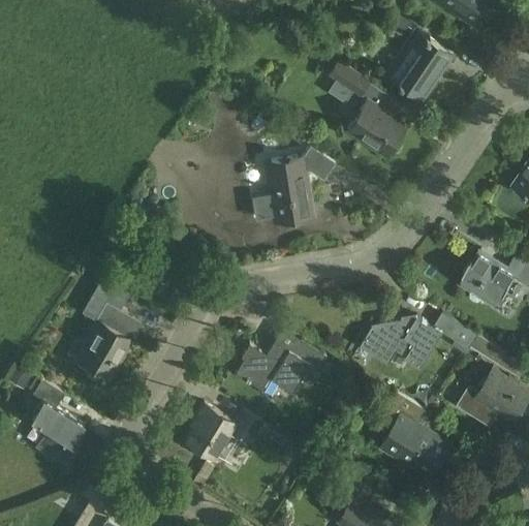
[(393,0),(384,12),(410,30),(419,17),(394,0),(393,0)]
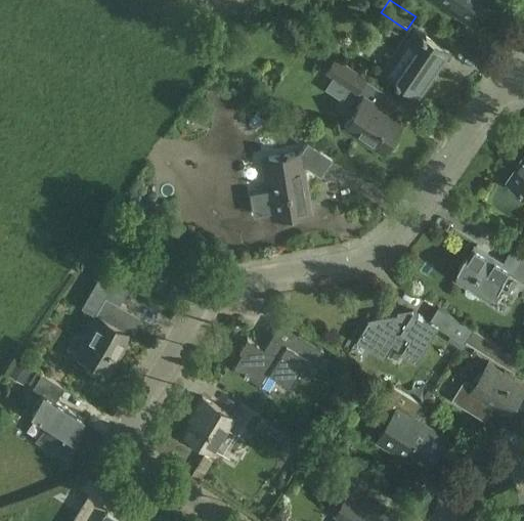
[(430,0),(469,26),(486,0),(430,0)]
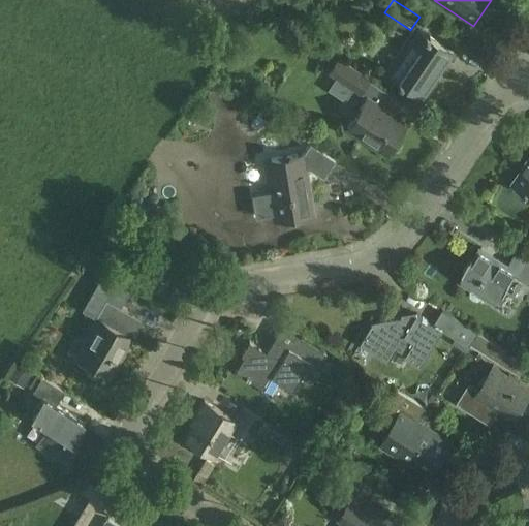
[(407,43),(419,52),(398,85),(423,101),(453,57),(429,40),(430,39),(415,30),(407,43)]
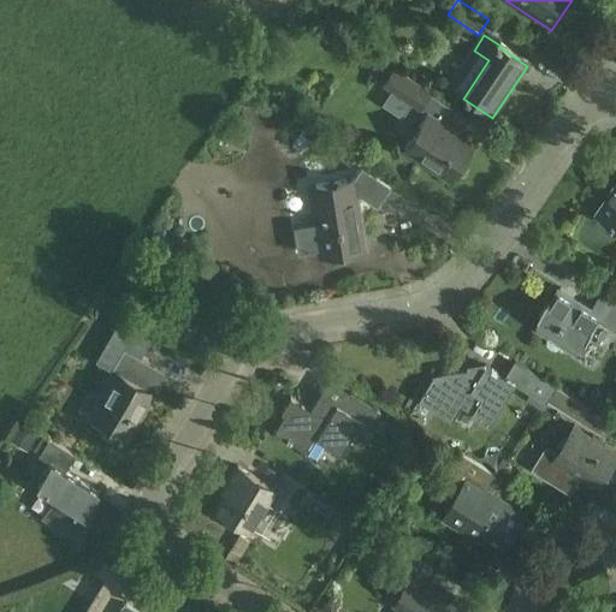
[(392,73),(383,89),(420,112),(430,96),(392,73)]
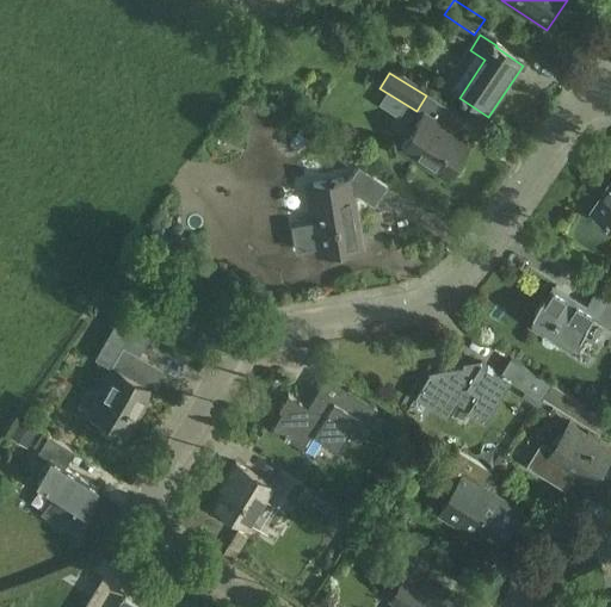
[(445,181),(469,147),(424,117),(400,152),(445,181)]
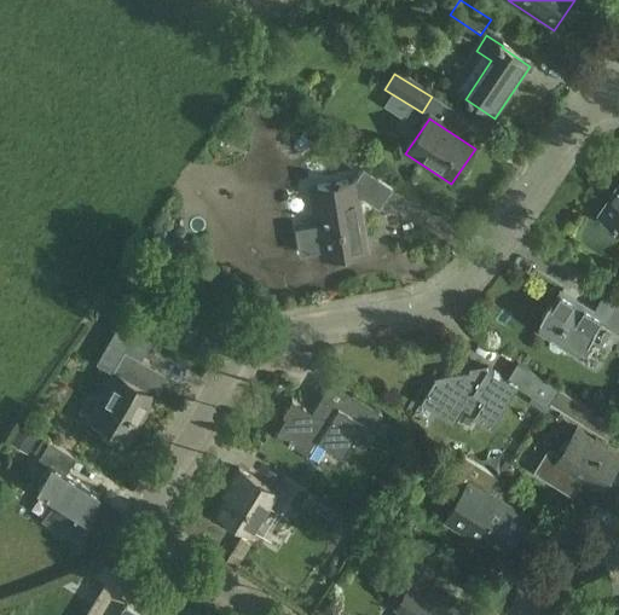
[(316,190),(319,212),(313,213),(320,254),(343,250),(345,256),(366,253),(358,201),(363,199),(379,210),(392,191),(363,172),(354,184),(316,190)]
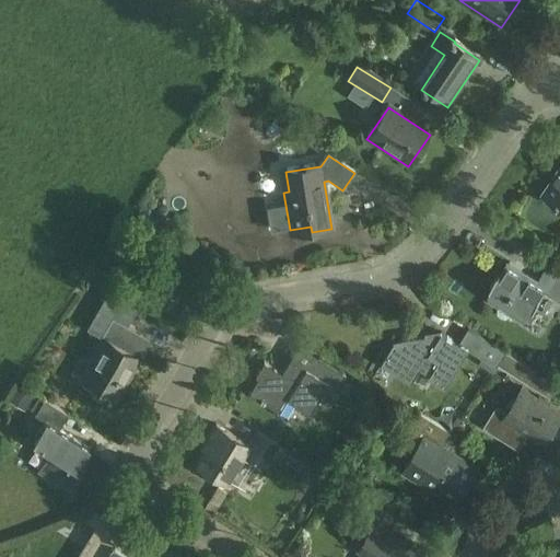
[(559,171),(544,196),(559,206),(559,171)]
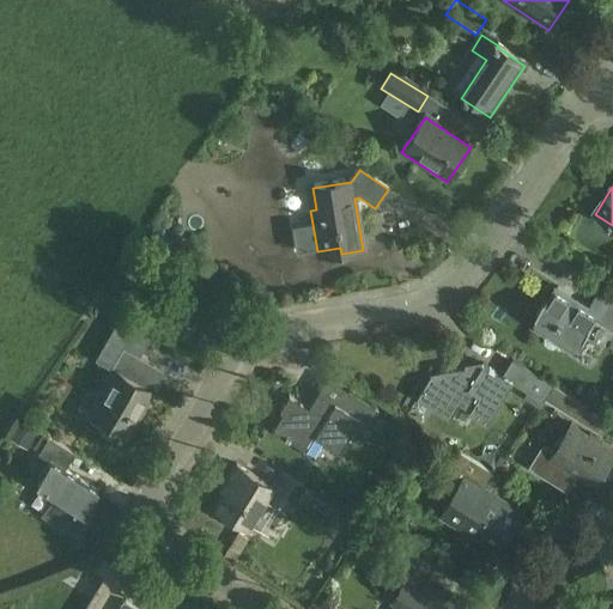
[(612,304),(599,296),(590,311),(558,290),(548,304),(545,303),(536,315),(541,317),(534,329),(576,355),(598,322),(612,332),(612,304)]
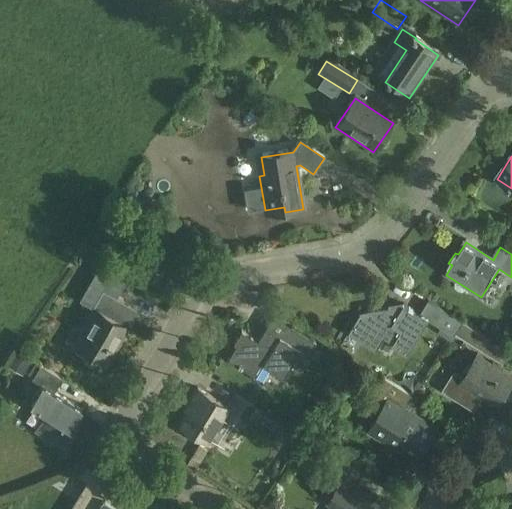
[(118,351),(130,330),(124,326),(133,309),(102,292),(92,310),(97,313),(75,353),(89,361),(91,358),(104,365),(113,349),(118,351)]
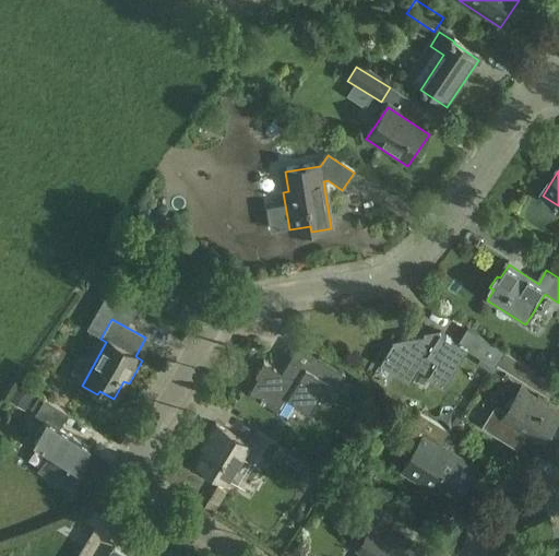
[(381,367),(412,386),(420,370),(430,377),(429,379),(445,389),(468,353),(496,370),(498,368),(506,355),(467,331),(459,346),(441,335),(394,342),(394,345),(381,367)]
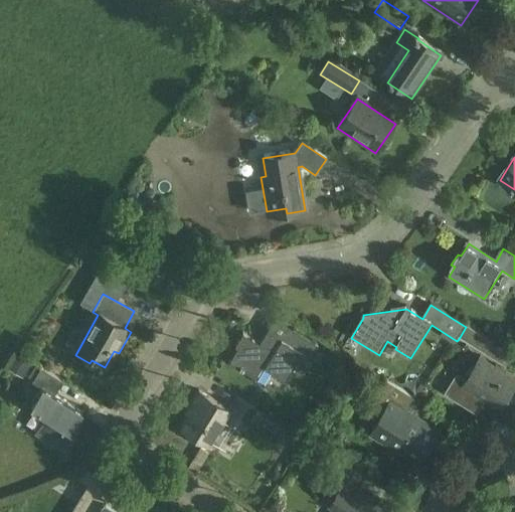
[(459,339),(485,355),(486,355),(493,344),(466,327),(459,339)]
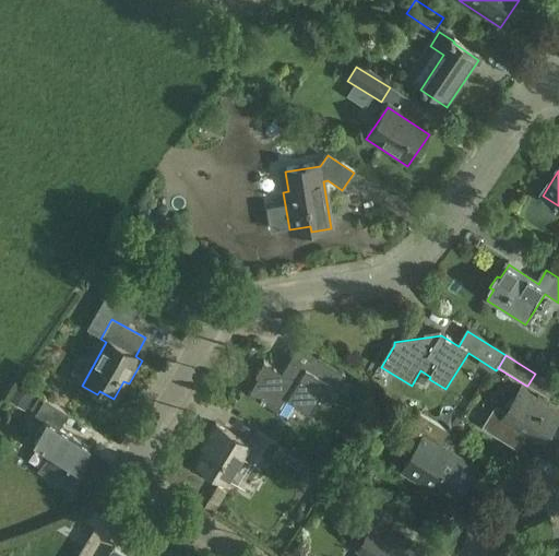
[(334,393),(339,386),(345,376),(317,358),(309,373),(290,361),(282,375),(263,364),(254,378),(258,379),(248,395),(278,414),(287,401),(309,415),(325,389),(334,393)]
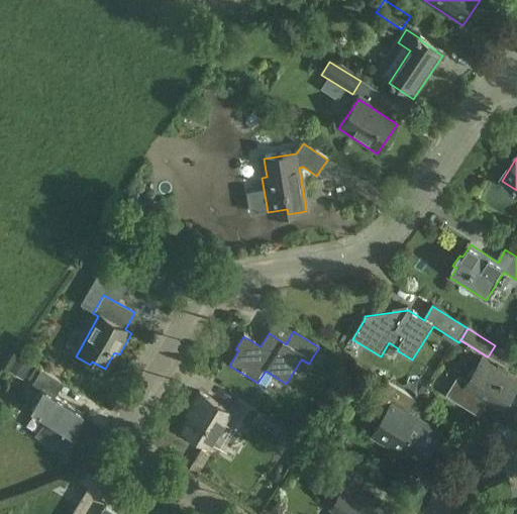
[(503,412),(516,388),(516,382),(482,361),(468,385),(458,379),(447,397),(477,414),(485,401),(503,412)]
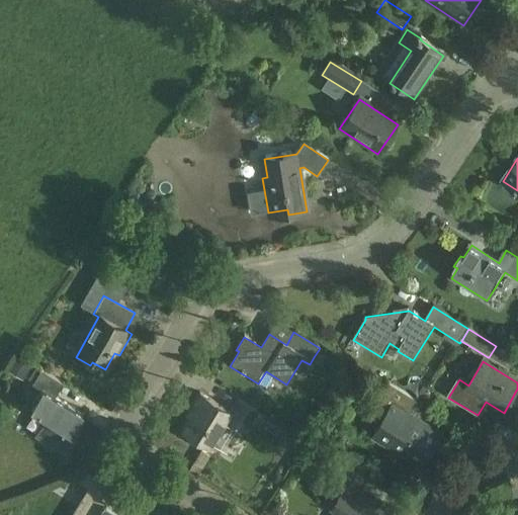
[(66,457),(78,439),(73,436),(84,418),(55,400),(63,387),(40,372),(32,385),(42,392),(30,410),(47,420),(42,427),(46,441),(44,444),(66,457)]
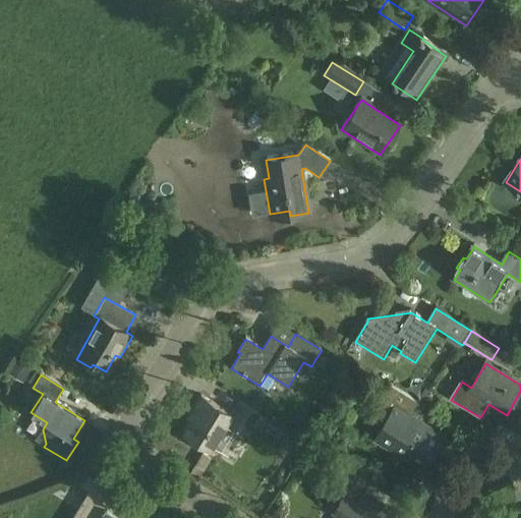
[(426,471),(445,442),(409,419),(418,405),(389,387),(377,406),(392,415),(377,440),(426,471)]
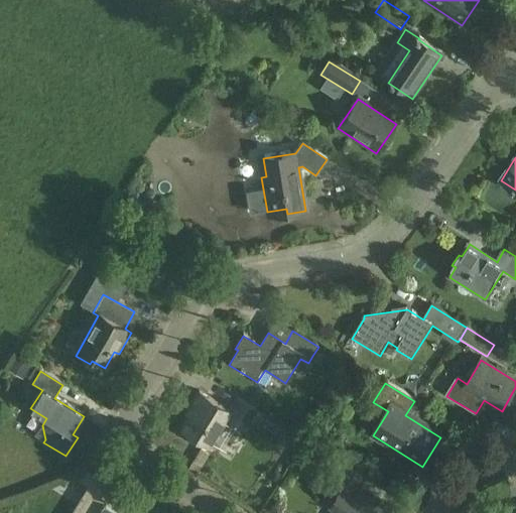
[(245,432),(258,412),(238,399),(230,412),(200,393),(189,408),(192,410),(180,430),(209,449),(227,420),(245,432)]
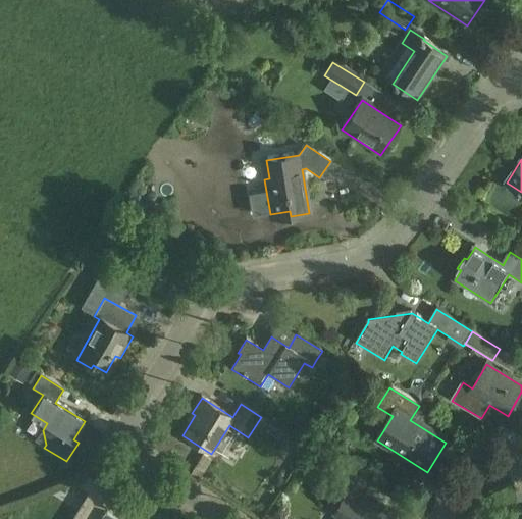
[(345,518),(389,518),(393,514),(392,513),(390,515),(354,492),(362,478),(334,461),(326,476),(348,489),(334,512),(345,518)]
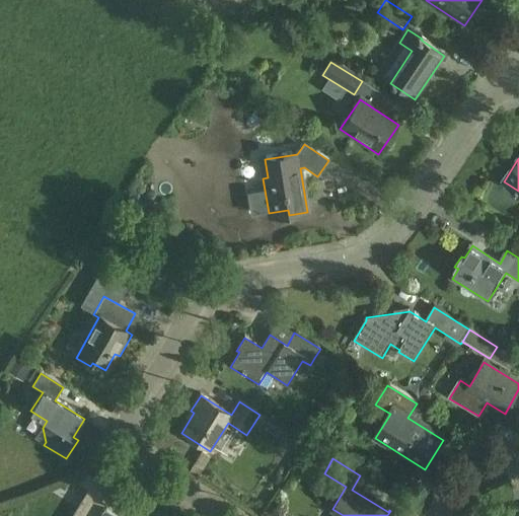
[(131,515),(136,508),(86,477),(80,487),(88,492),(73,515),(131,515)]
